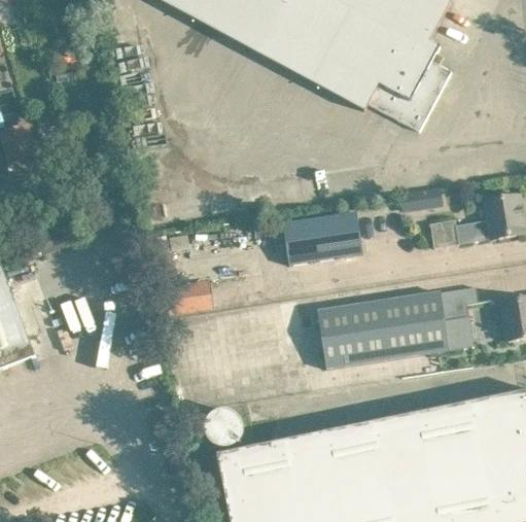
[(162,0),(363,108),(366,101),(418,129),(450,69),(437,63),(443,55),(434,50),(439,43),(428,38),(448,0),(162,0)]
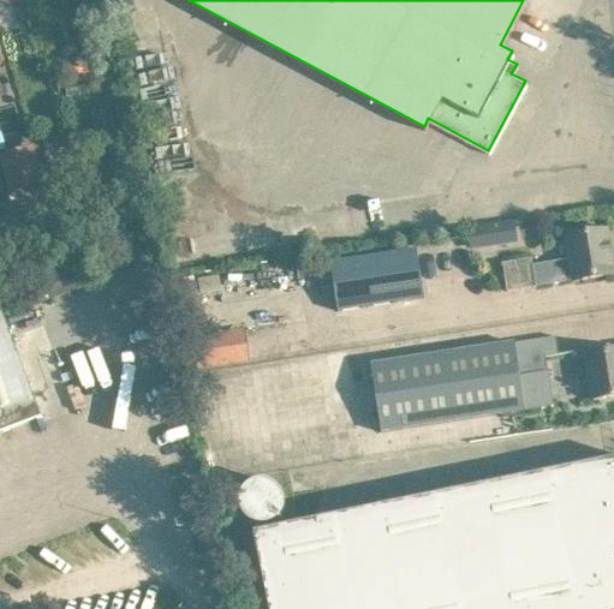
[(30,177),(30,175),(23,151),(21,142),(0,147),(0,159),(7,184),(15,181),(30,177)]
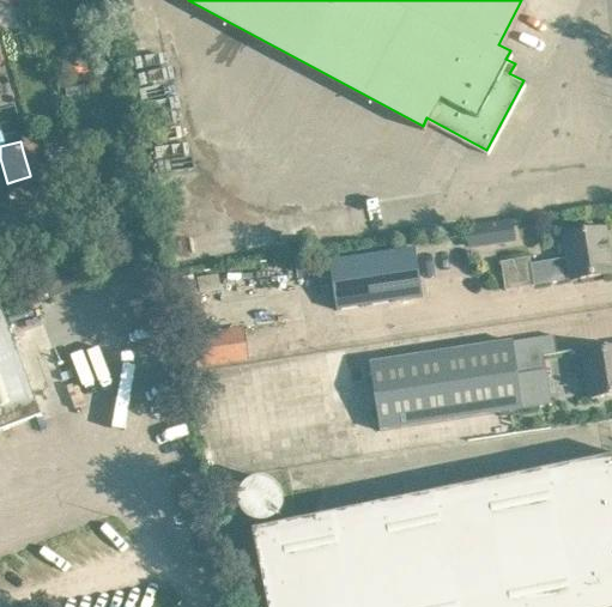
[(514,236),(510,216),(489,219),(491,238),(514,236)]
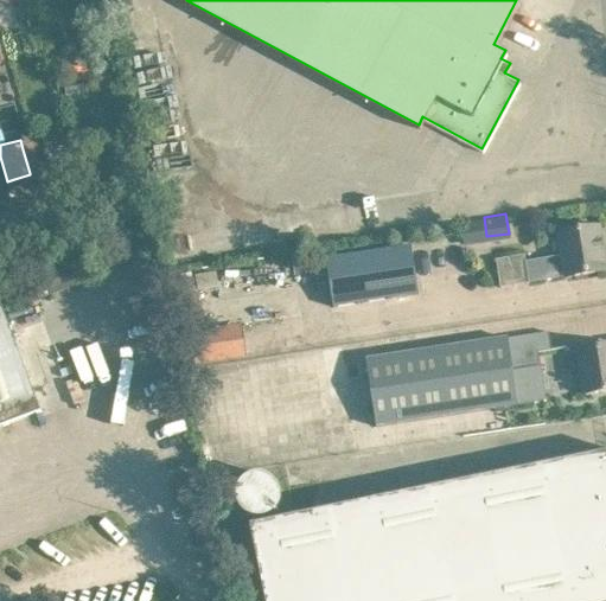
[(562,250),(524,257),(528,279),(566,272),(581,269),(604,266),(598,222),(574,225),(559,228),(562,250)]
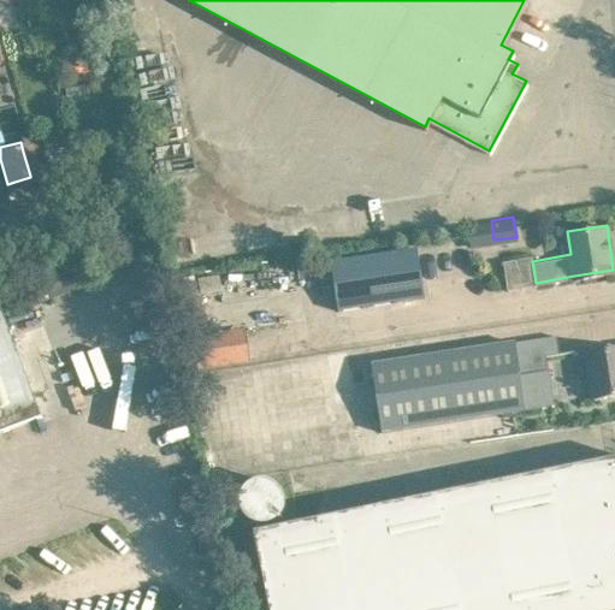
[(415,246),(329,258),(336,306),(423,294),(415,246)]
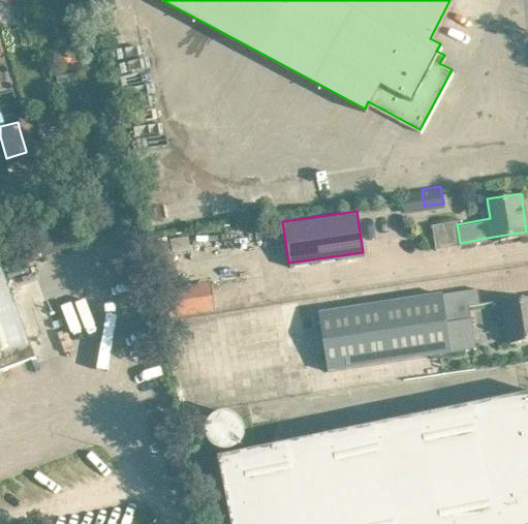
[(431,222),(435,247),(460,243),(457,224),(456,218),(431,222)]
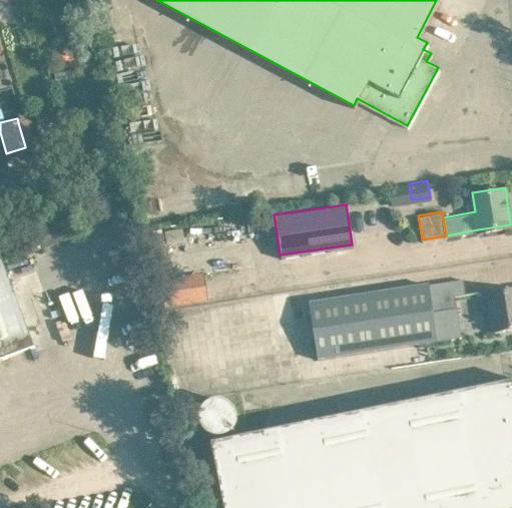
[(391,230),(390,233),(391,236),(394,238),(396,238),(399,237),(401,235),(401,232),(400,230),(398,228),(395,227),(393,228),(391,230)]
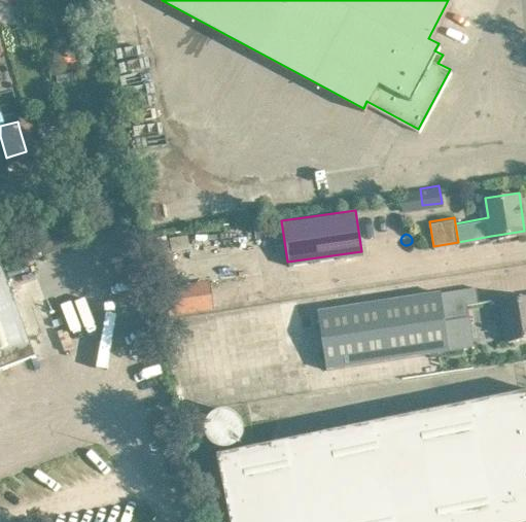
[(0,367),(34,353),(27,335),(0,261),(0,367)]
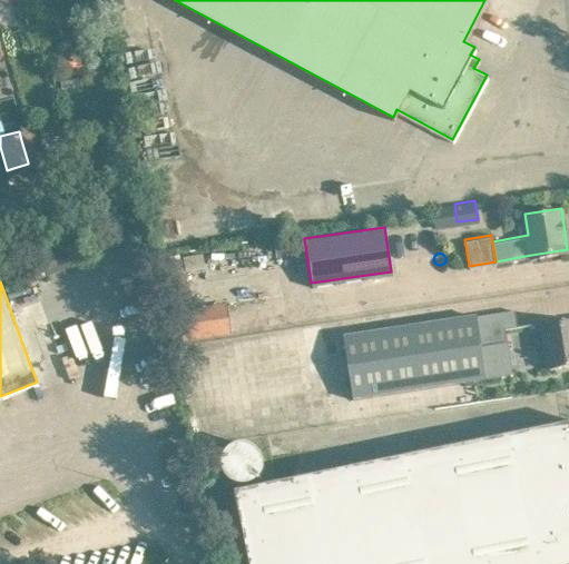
[(226,303),(179,309),(184,335),(231,329),(226,303)]
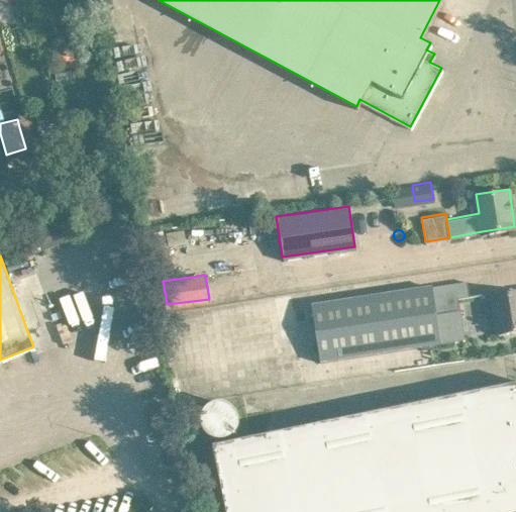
[(454,338),(450,310),(459,308),(455,281),(435,284),(311,303),(321,359),(420,343),(454,338)]
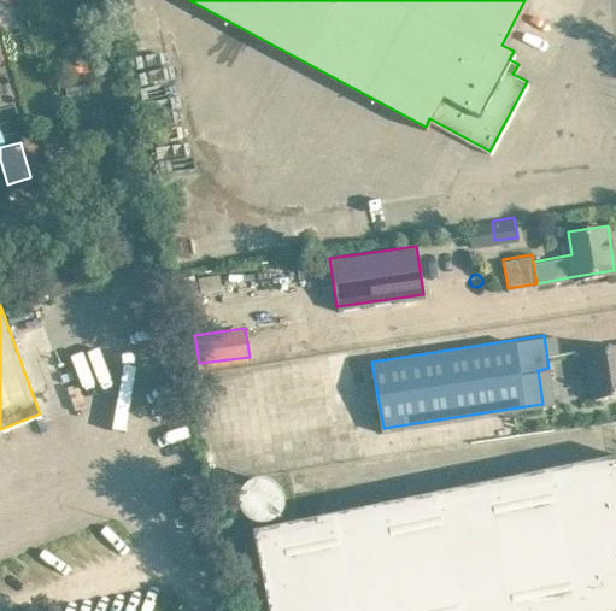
[(615,347),(586,352),(593,397),(615,392),(615,347)]
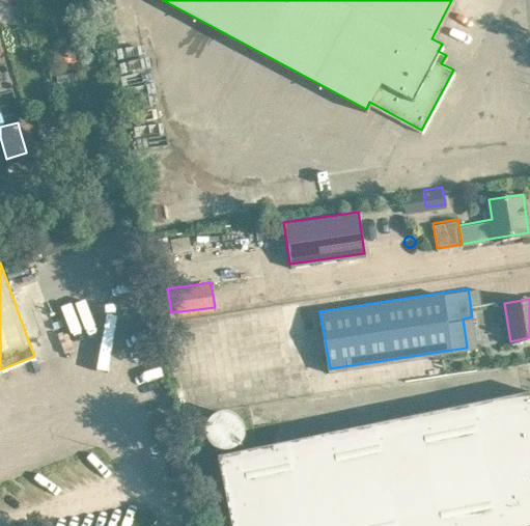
[(529,525),(529,391),(218,455),(231,525),(529,525)]
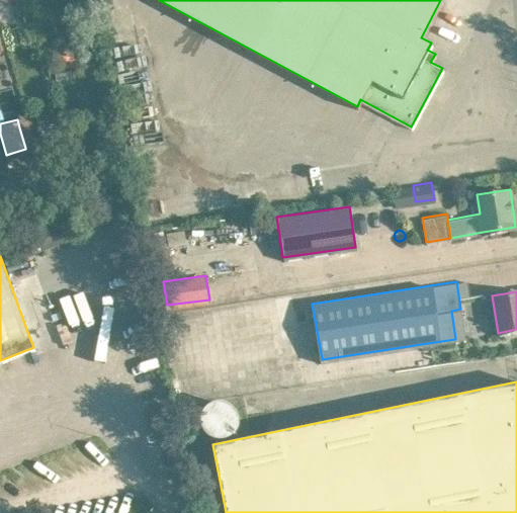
[(218,406),(188,407),(189,435),(219,435),(218,406)]
